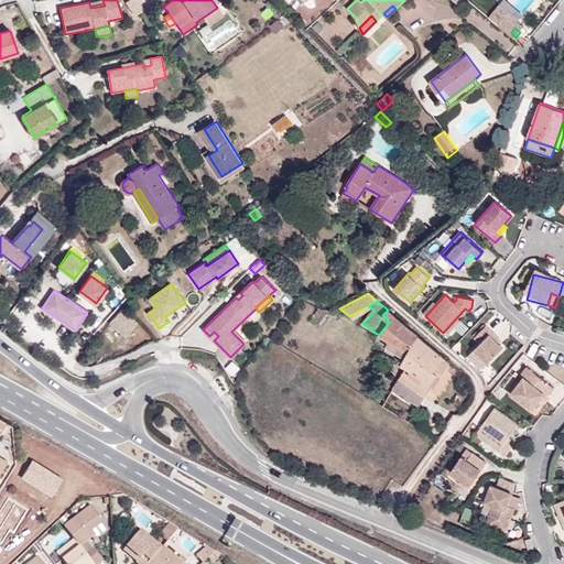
[(138,323),(121,308),(109,323),(125,337),(138,323)]
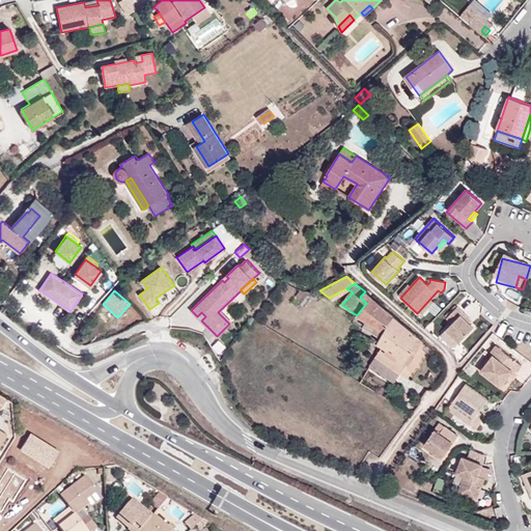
[(310,291),(300,290),(296,296),(297,296),(303,301),(310,291)]
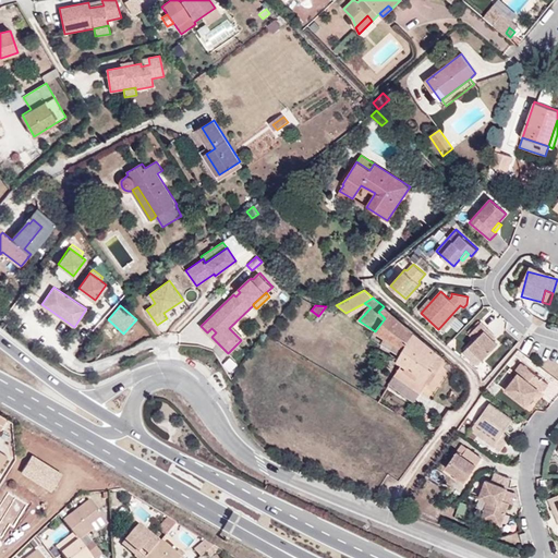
[(443,358),(384,306),(378,312),(385,318),(375,331),(385,336),(381,343),(401,354),(398,360),(402,364),(388,384),(413,401),(434,372),(443,358)]
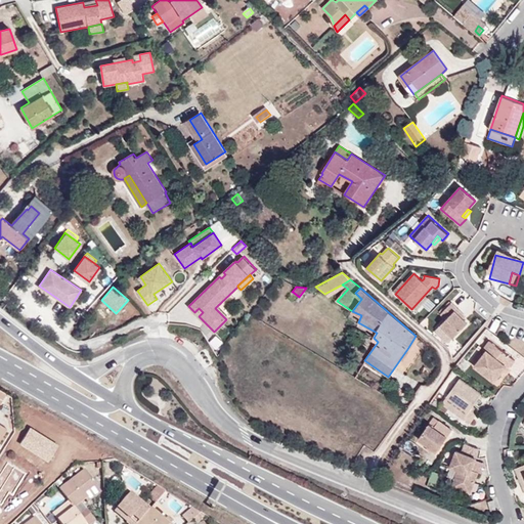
[(452,302),(441,313),(446,319),(441,324),(454,337),(469,323),(464,318),(455,310),(457,308),(452,302)]
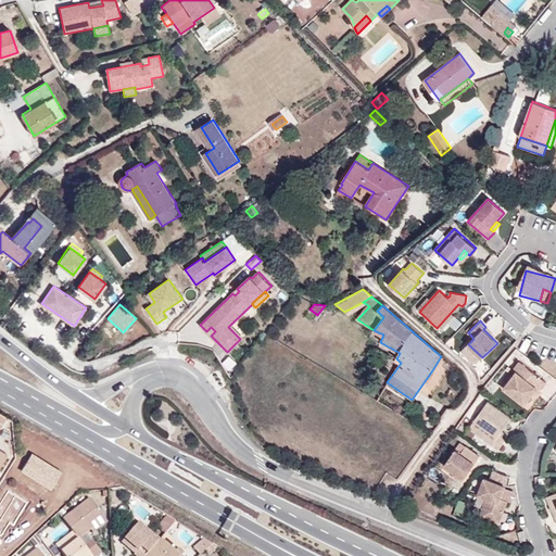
[(228,327),(240,339),(242,337),(230,325),(228,327)]
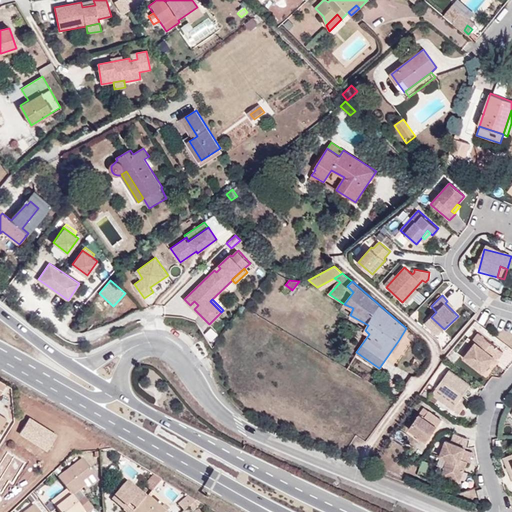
[(455,309),(447,301),(445,303),(453,311),(455,309)]
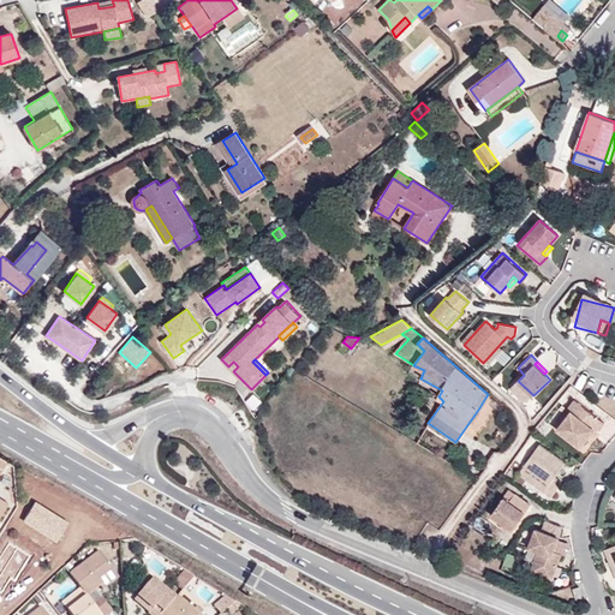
[(533,395),(518,381),(512,386),(527,401),(533,395)]
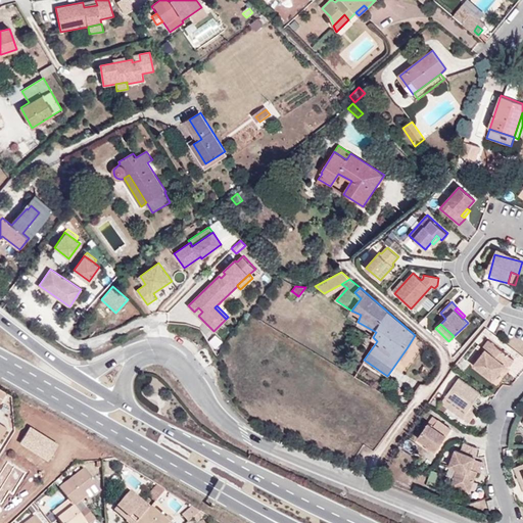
[(505,365),(508,367),(514,359),(489,339),(483,348),(485,350),(474,365),(493,380),(503,368),(505,365)]
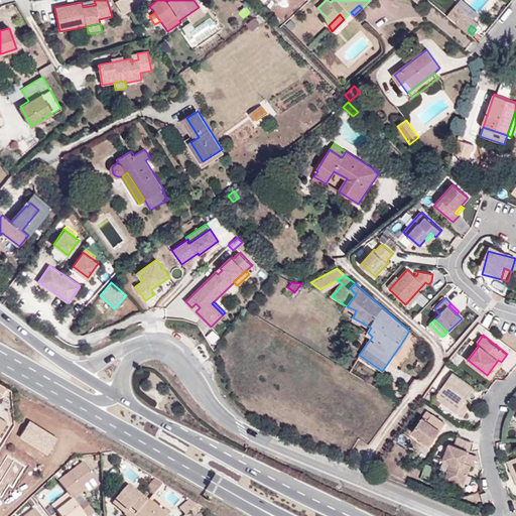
[(475,389),(454,373),(440,391),(462,406),(458,412),(464,417),(471,407),(472,404),(466,400),(475,389)]
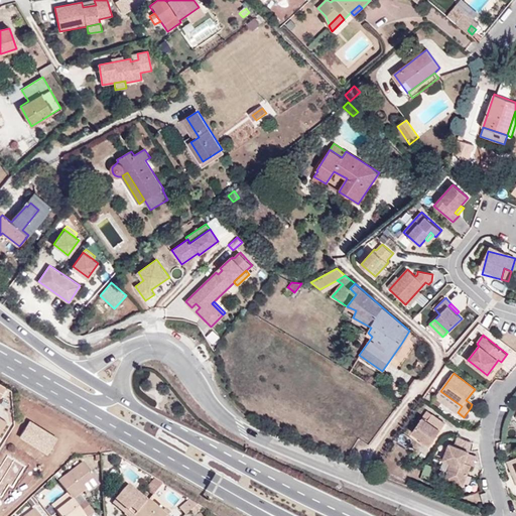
[(426,438),(433,444),(448,424),(441,419),(436,425),(425,416),(414,429),(426,438)]
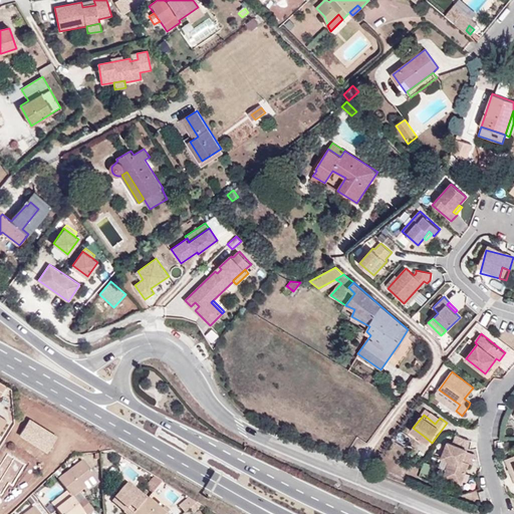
[(466,449),(469,441),(467,439),(458,435),(456,435),(453,445),(466,449)]
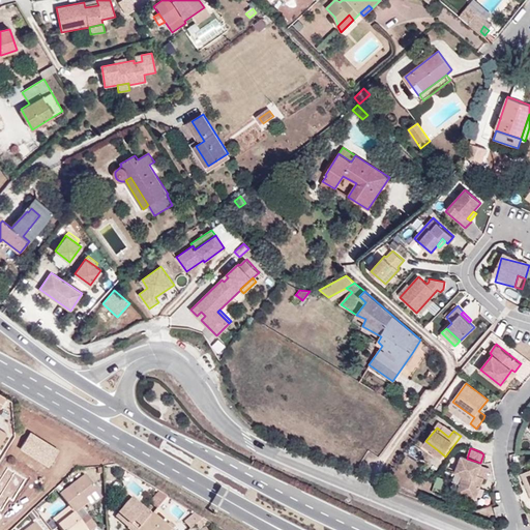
[(442,460),(445,457),(438,450),(435,453),(442,460)]
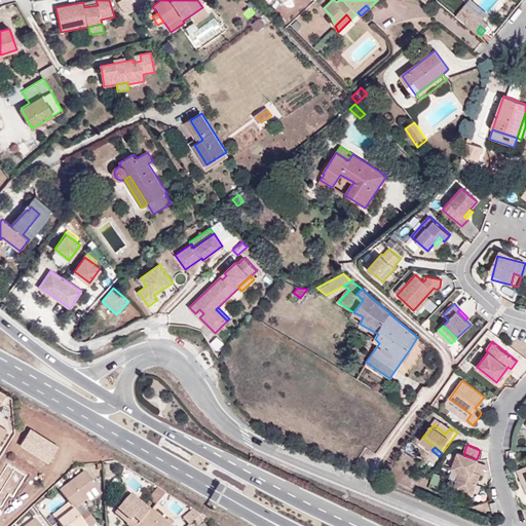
[(472,495),(477,482),(475,481),(476,477),(478,478),(480,474),(473,471),(477,459),(463,455),(457,453),(451,468),(459,472),(455,484),(462,487),(460,491),(472,495)]
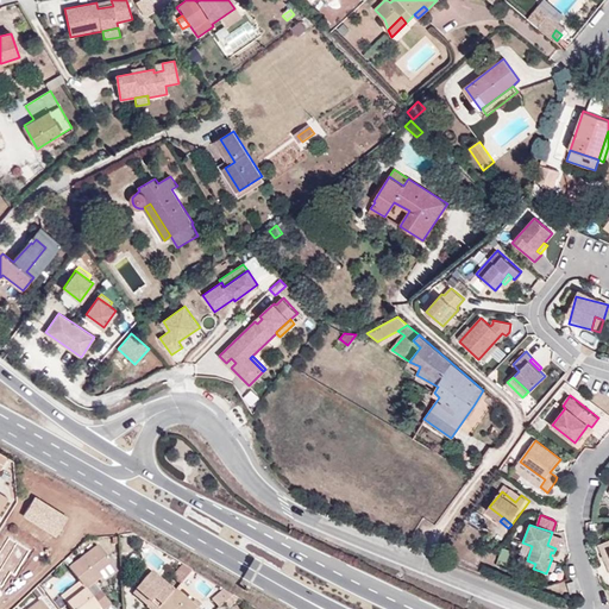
[(608,540),(598,545),(608,567),(608,540)]
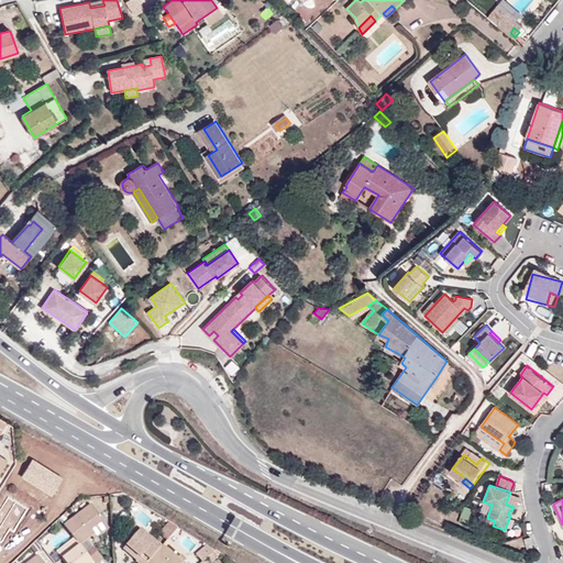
[(75,539),(92,562),(99,562),(103,560),(88,540),(94,536),(89,530),(96,526),(102,520),(90,504),(65,525),(75,539)]
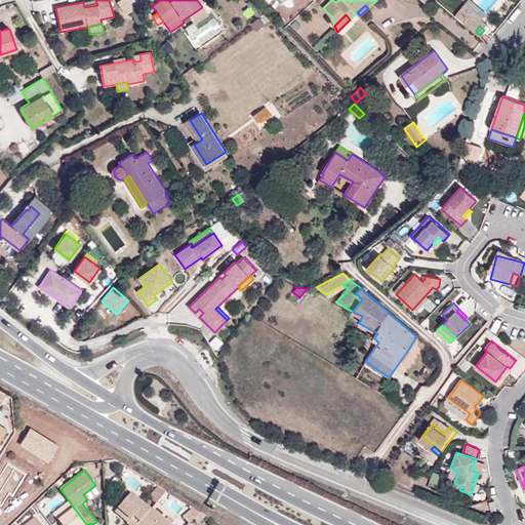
[(65,474),(55,483),(56,485),(57,486),(68,477),(65,474)]
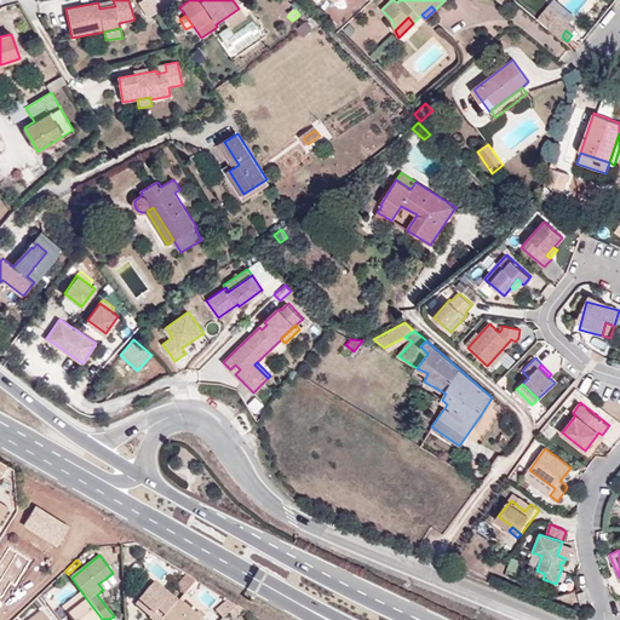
[(68,574),(67,573),(61,579),(64,584),(72,578),(70,578),(68,574)]
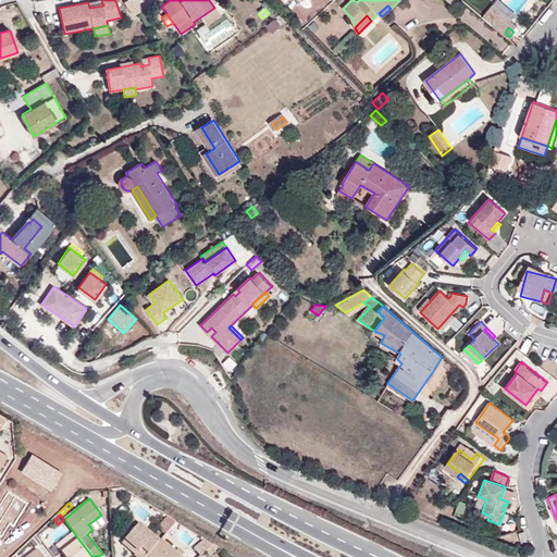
[(88,524),(93,530),(98,524),(95,520),(88,524)]
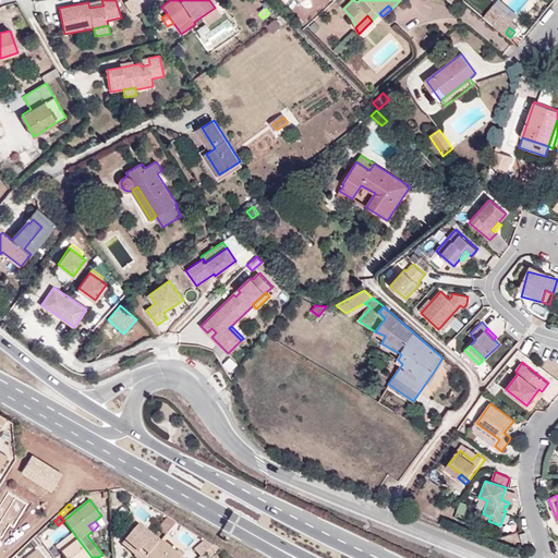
[(144,557),(158,543),(138,524),(125,538),(137,550),(135,554),(134,555),(137,557),(144,557)]
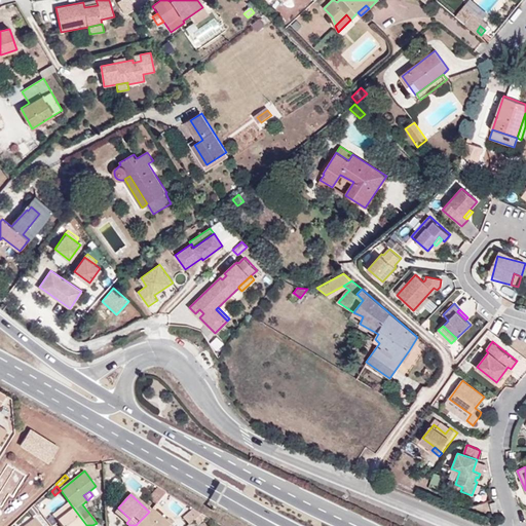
[(495,501),(489,503),(493,513),(498,511),(495,501)]
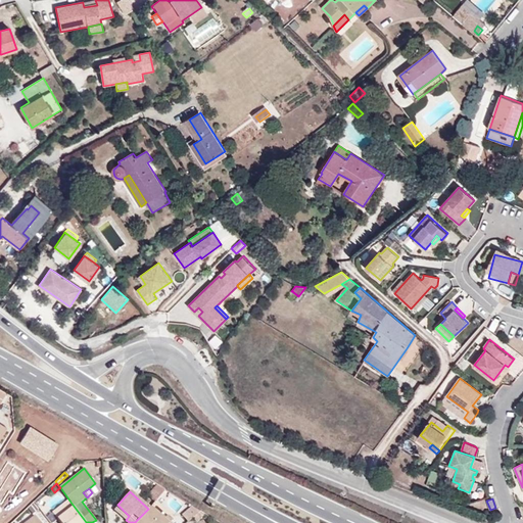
[(86,522),(69,501),(53,514),(60,522),(86,522)]
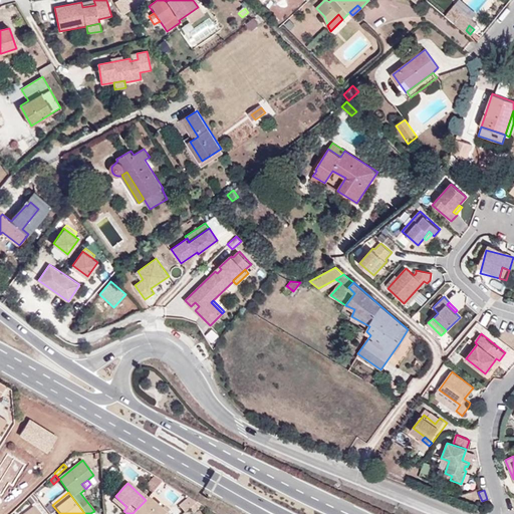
[(112,499),(124,510),(126,507),(115,496),(112,499)]
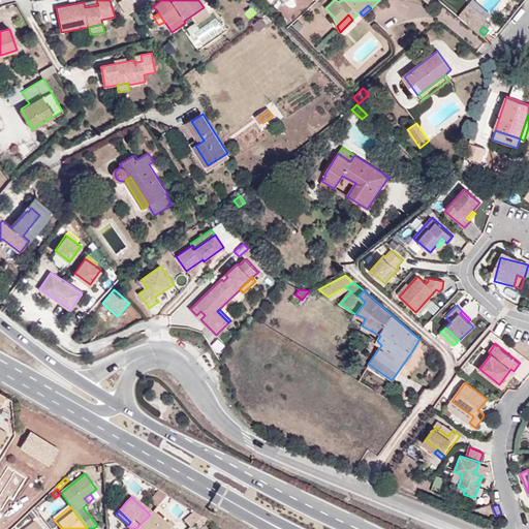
[(188,527),(201,516),(194,510),(183,521),(188,527)]
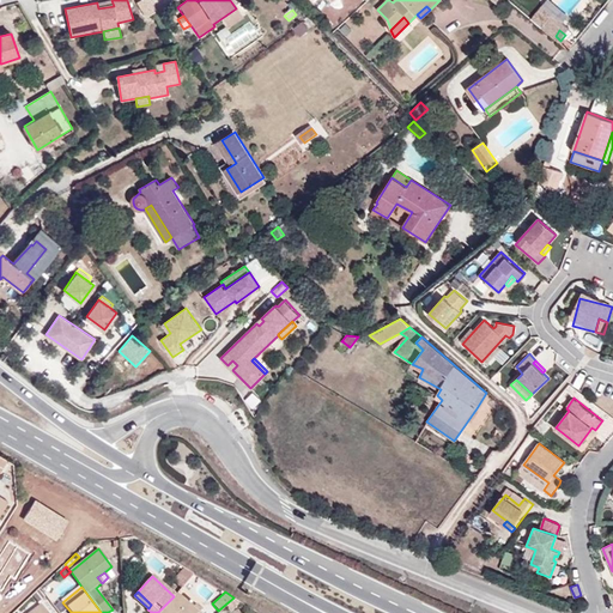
[(193,607),(176,594),(174,596),(158,612),(198,612),(193,607)]
